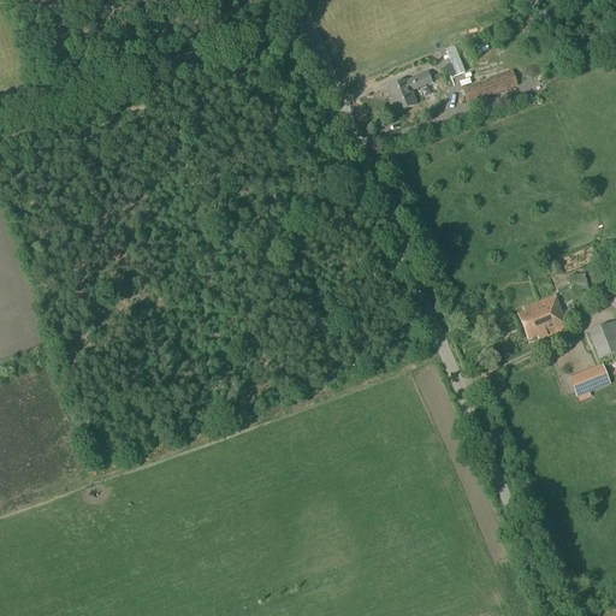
[(468,105),(517,87),(513,71),(462,89),(468,105)]
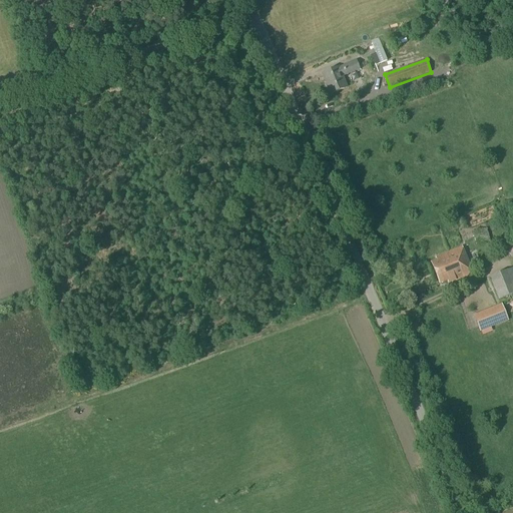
[(331,94),(347,88),(343,77),(360,70),(356,60),(339,67),(322,74),(331,94)]
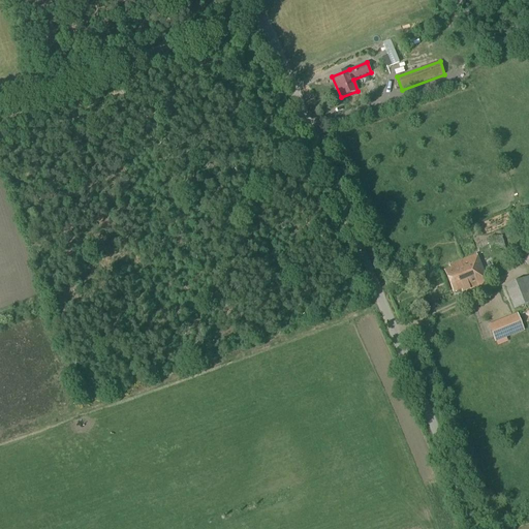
[(501,237),(493,239),(487,241),(491,252),(505,248),(502,240),(501,237)]
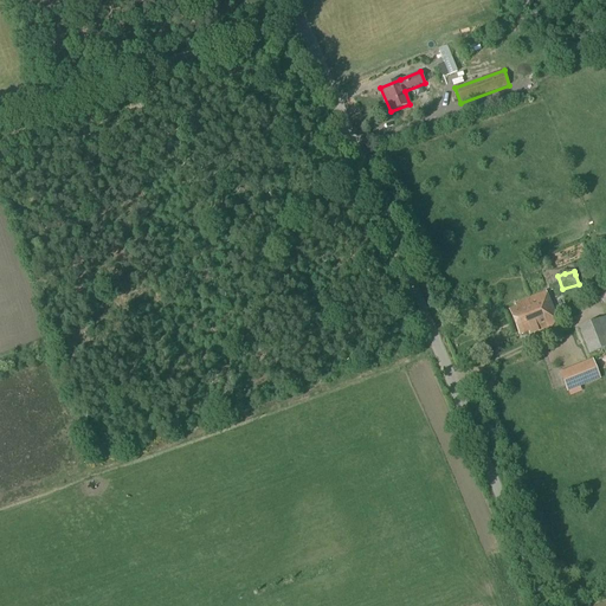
[(530,335),(559,323),(546,292),(515,305),(516,308),(509,311),(520,335),(528,331),(530,335)]
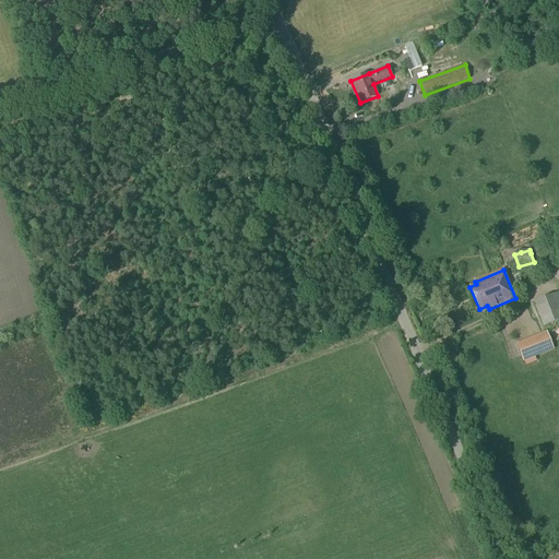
[(544,326),(558,320),(558,293),(533,302),(544,326)]
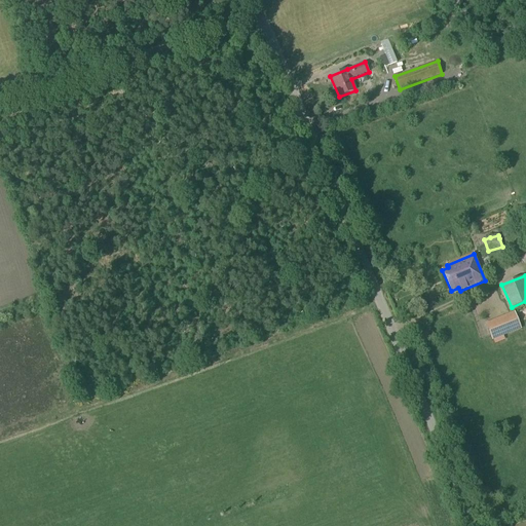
[(492,341),(521,330),(514,311),(485,324),(492,341)]
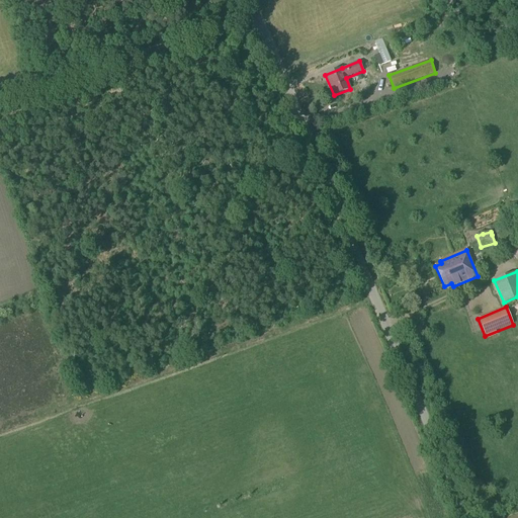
All buildings are outlined.
